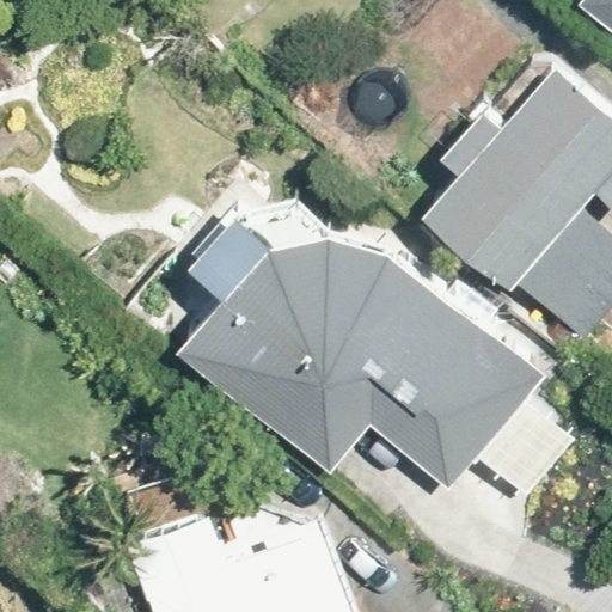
[(611,0),(582,0),(581,4),(611,29),(611,0)]
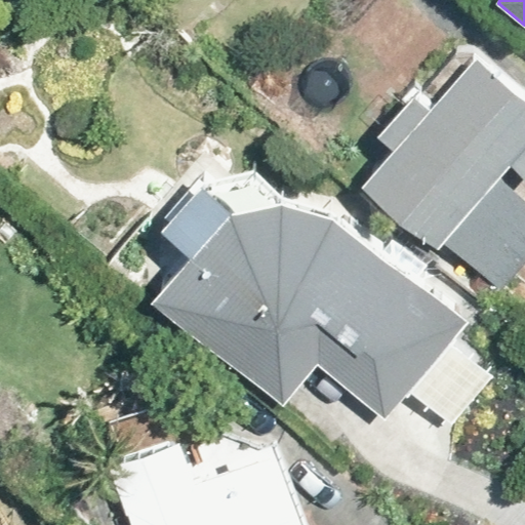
[(379,135),(395,151),(364,187),(440,250),(443,244),(502,294),(524,268),(524,202),(499,182),(512,168),(524,177),(524,99),(476,58),(430,111),(413,96),(379,135)]
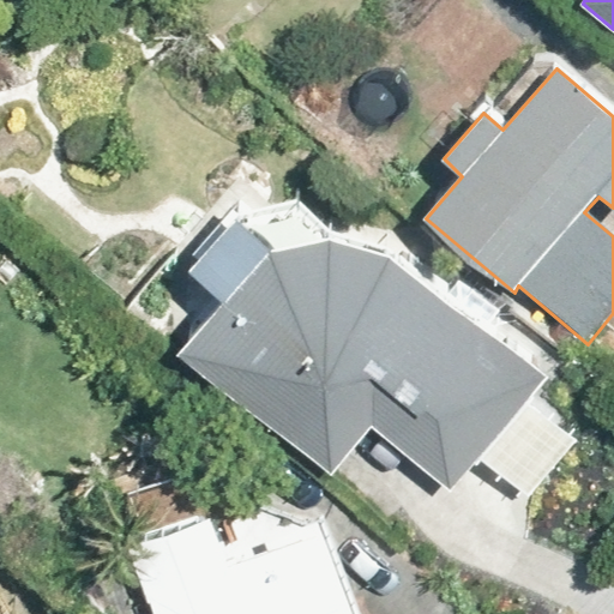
[(190,272),(223,302),(179,356),(332,476),(372,427),(451,491),(541,379),(390,259),(331,241),(270,250),(240,221),(190,272)]
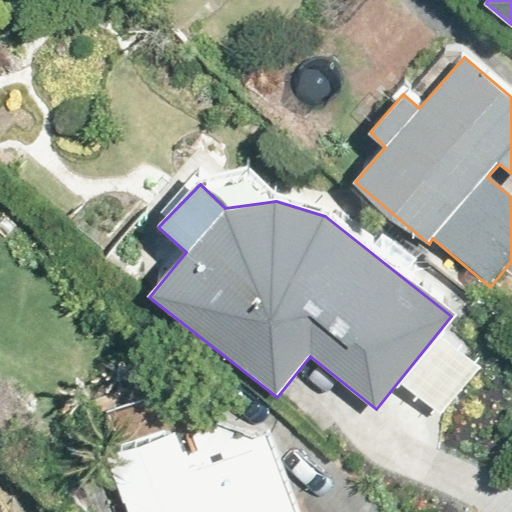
[(3,386),(0,388),(0,435),(2,438),(27,414),(3,386)]
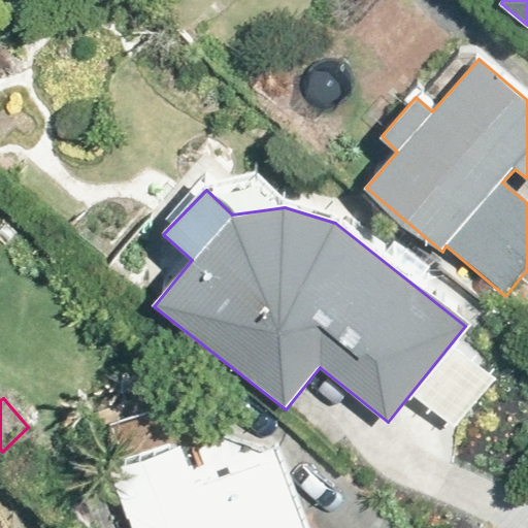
[(182,446),(113,471),(134,527),(296,527),(272,462),(198,490),(182,446)]
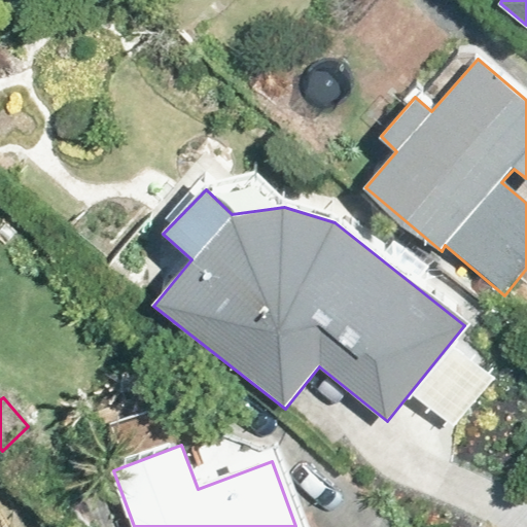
All buildings are outlined.
